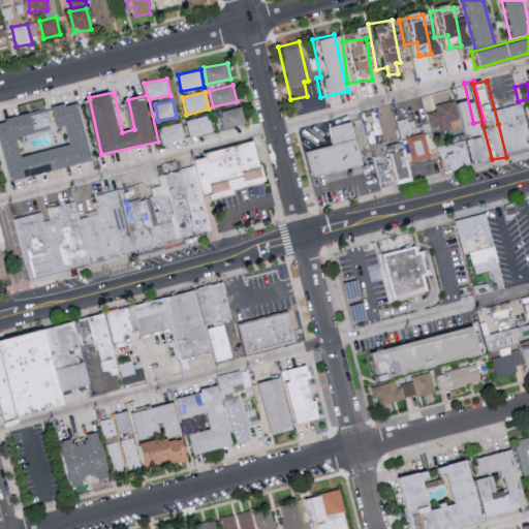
[(469,134),(466,100),(450,101),(455,136),(469,134)]
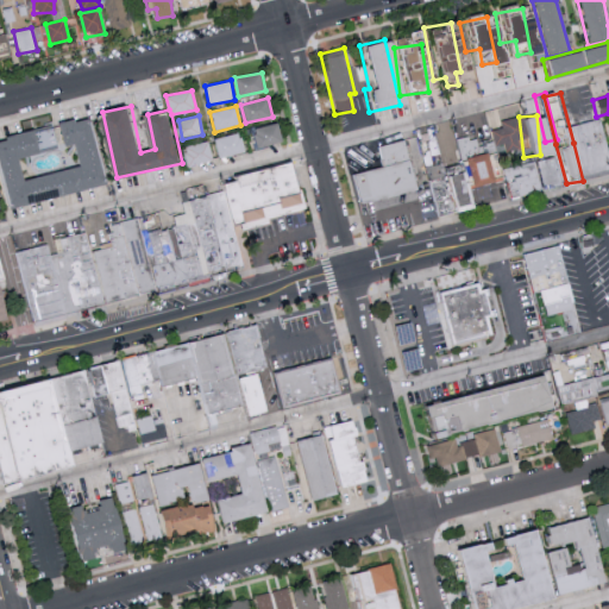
[(82,167),(26,179),(20,156),(60,148),(55,126),(0,138),(0,151),(13,207),(110,186),(93,117),(62,124),(67,146),(77,144),(82,167)]
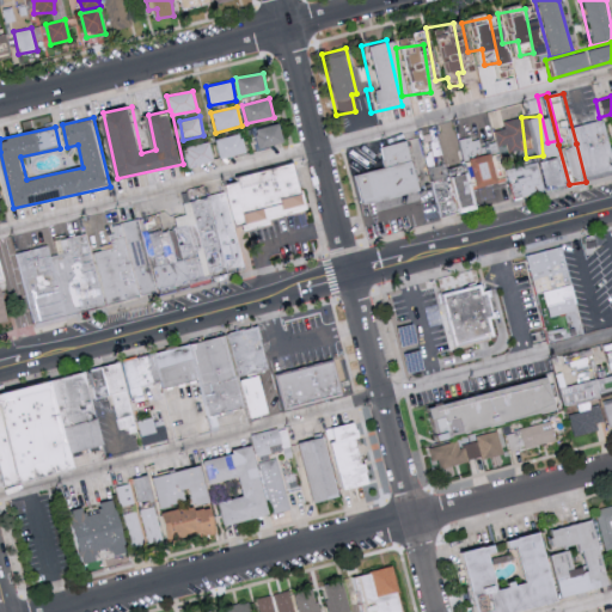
[(521,150),(516,118),(500,121),(501,129),(491,130),(494,146),(503,145),(503,152),(521,150)]
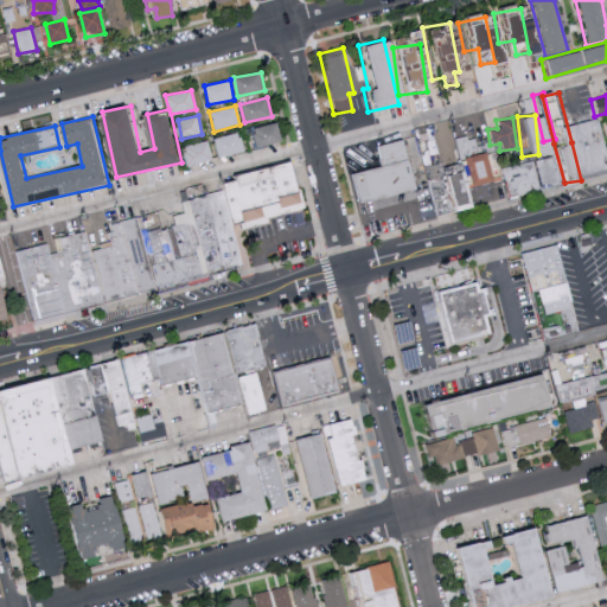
[(606,173),(587,179),(581,180),(573,142),(569,127),(586,122),(602,119),(606,138),(606,173)]
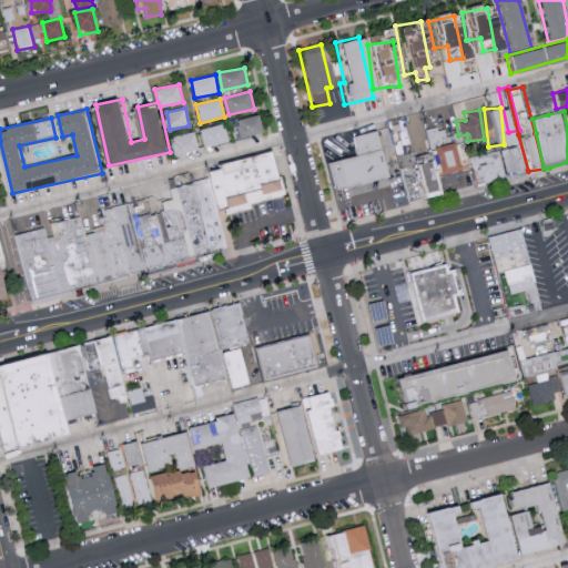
[(236,120),(241,139),(266,132),(261,113),(236,120)]
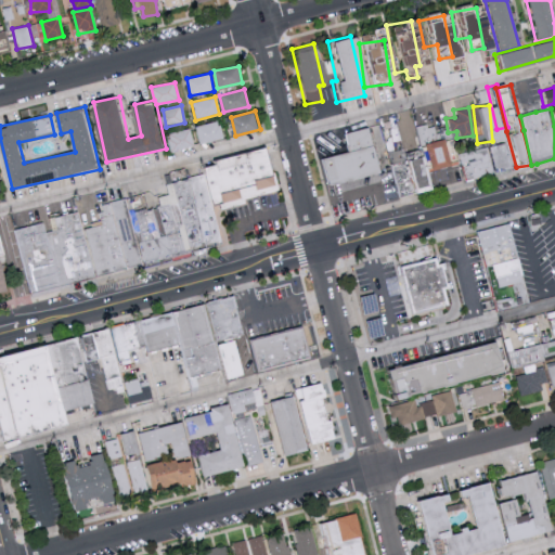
[(201,143),(223,139),(220,121),(196,126),(201,143)]
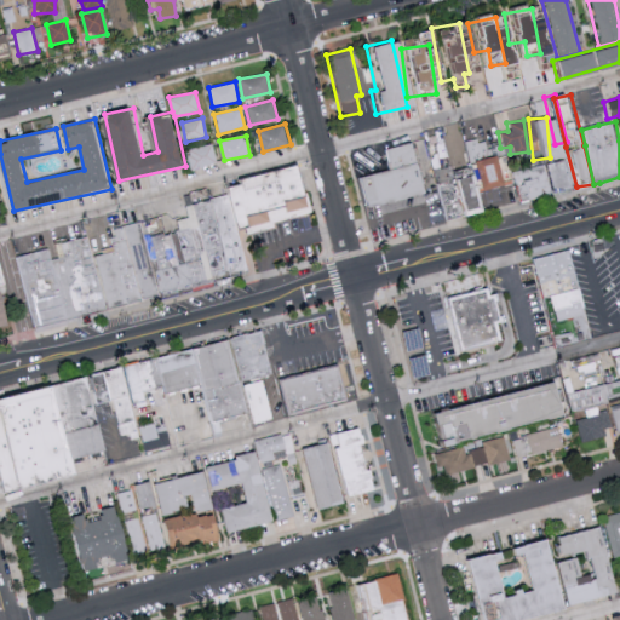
[(482,139),(482,144),(489,143),(491,147),(491,151),(500,150),(501,158),(510,154),(517,184),(484,191),(478,174),(469,147),(469,145),(482,139)]
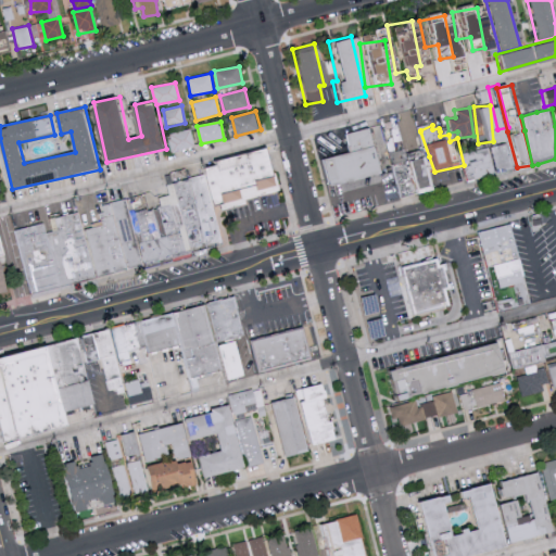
[(168,134),(173,152),(196,148),(192,129),(168,134)]
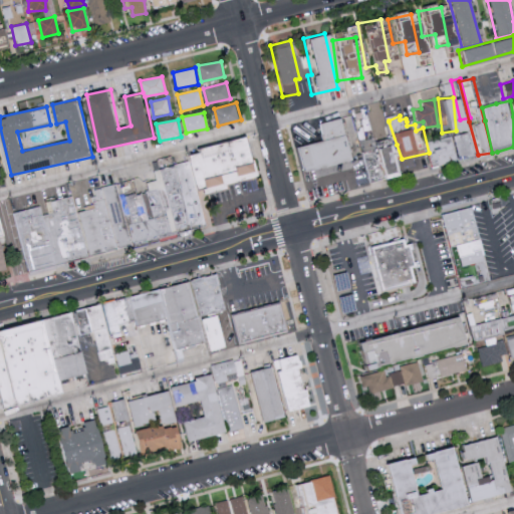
[(314,171),(306,172),(300,148),(314,145),(326,142),(321,124),(331,122),(344,119),(345,122),(355,161),(314,171)]
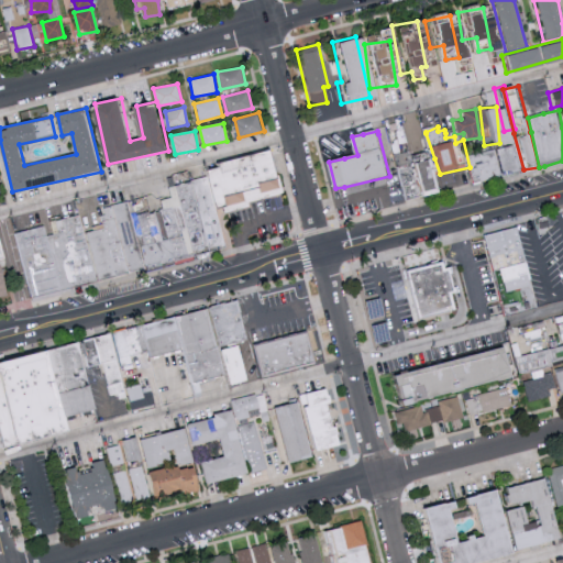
[(495,145),(503,177),(483,181),(479,167),(477,168),(473,169),(470,158),(477,155),(479,154),(478,151),(495,145)]
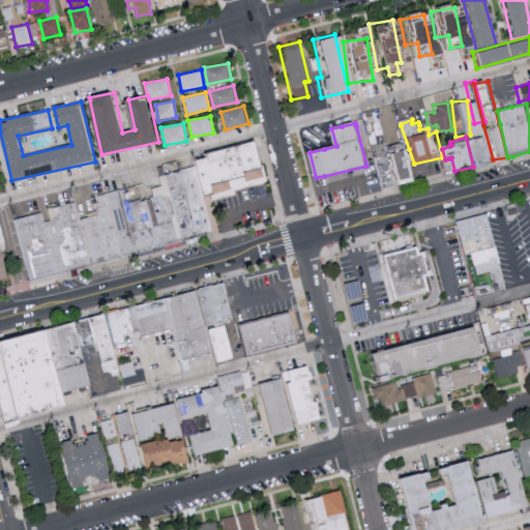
[(493,159),(493,162),(475,167),(469,142),(484,137),(493,159)]
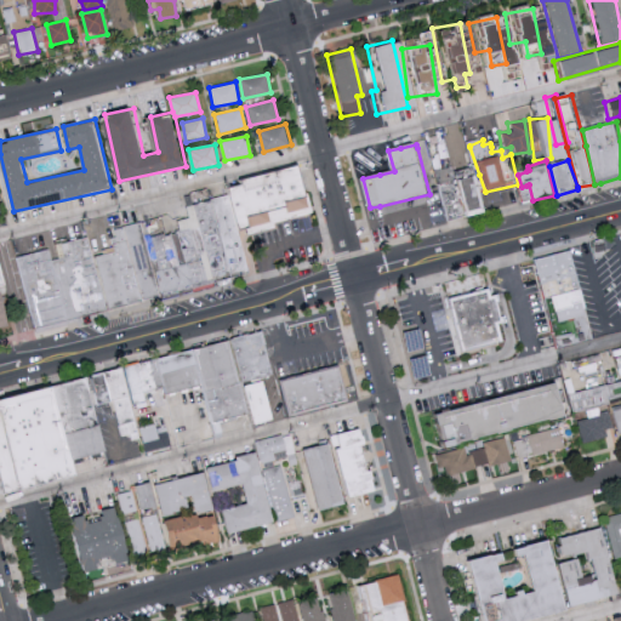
[(280,231),(244,240),(239,223),(232,197),(229,187),(232,187),(243,184),(243,178),(301,164),(306,180),(315,215),(306,217),(284,223),(279,224),(280,231)]
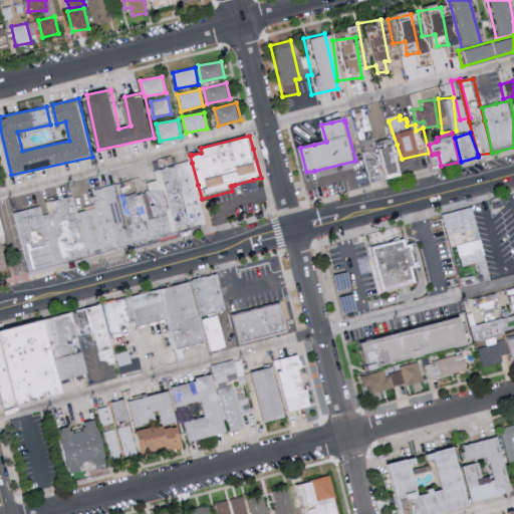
[(374,139),(377,150),(381,150),(390,181),(375,183),(373,183),(360,141),(374,138),(374,139)]
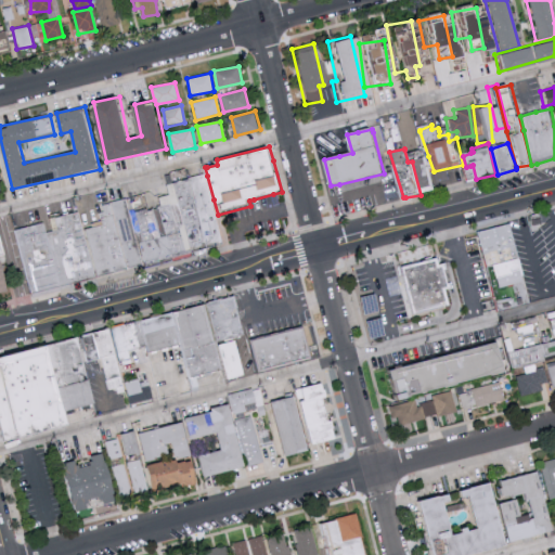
[(428,156),(435,189),(421,191),(412,159),(428,156)]
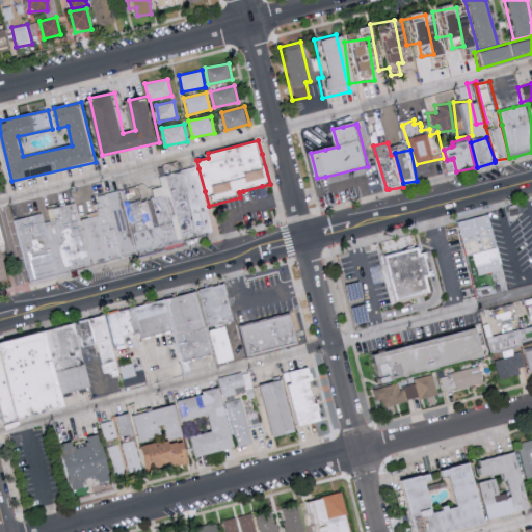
[(200,238),(198,239),(187,191),(182,171),(197,167),(198,174),(204,191),(214,234),(200,238)]
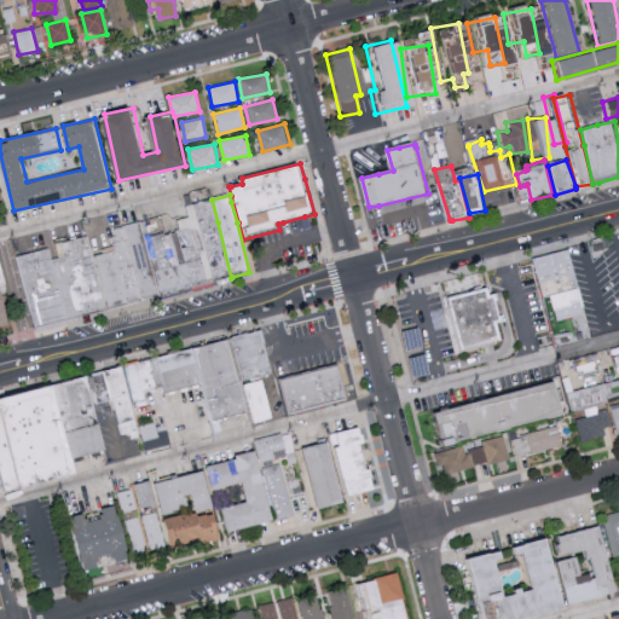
[(230,281),(212,283),(197,223),(196,217),(213,212),(215,223),(230,281)]
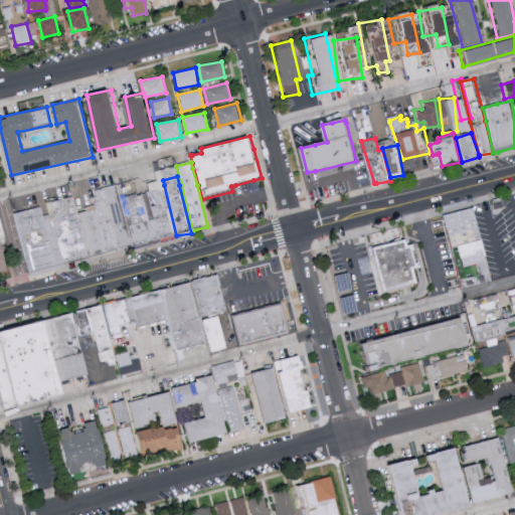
[(133,248),(120,249),(120,247),(113,221),(108,199),(105,188),(112,186),(120,184),(121,186),(123,197),(133,238),(134,246),(134,247),(134,248),(133,248)]
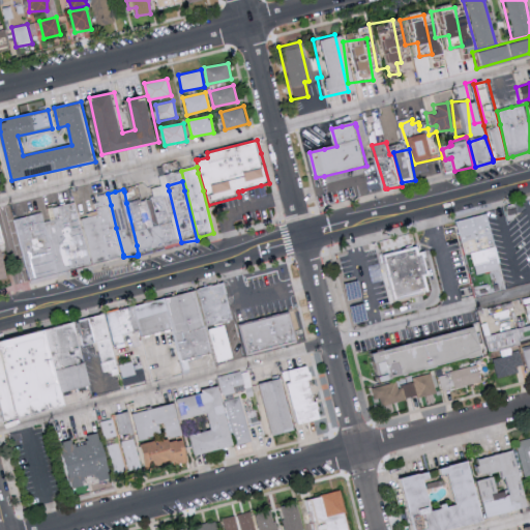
[(181,242),(138,254),(137,245),(126,203),(136,201),(167,195),(181,242)]
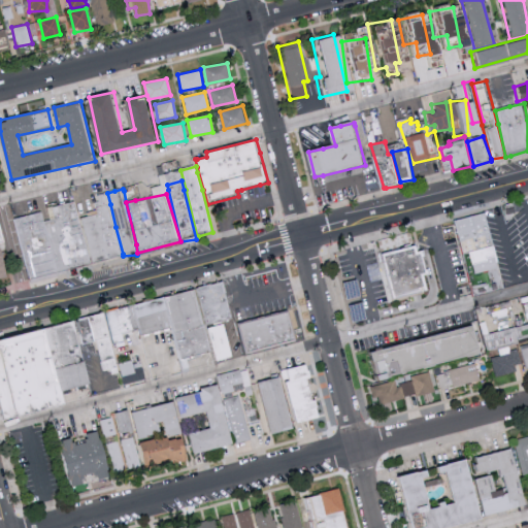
[(122,258),(94,265),(91,254),(83,222),(81,219),(100,215),(99,207),(110,204),(116,227),(121,254),(122,258)]
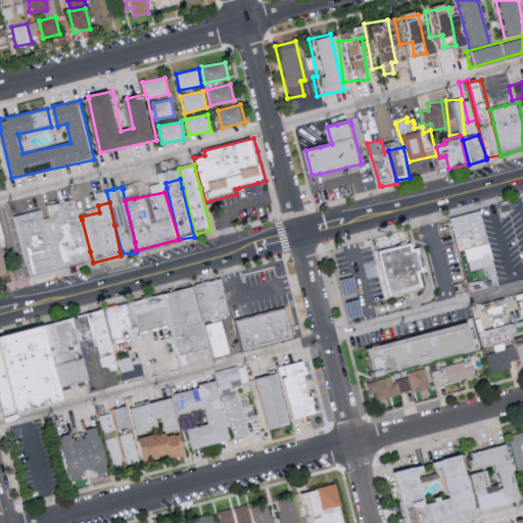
[(67,203),(67,207),(73,206),(79,206),(81,217),(82,220),(90,251),(93,263),(73,267),(59,270),(54,251),(46,221),(62,216),(59,204),(67,203)]
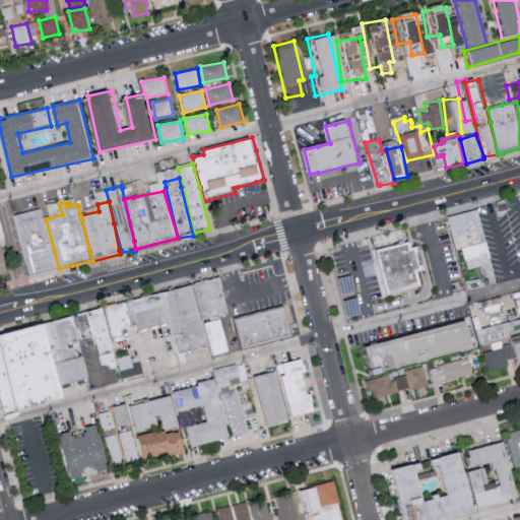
[(58,270),(30,277),(24,251),(16,216),(44,209),(46,219),(53,250),(58,270)]
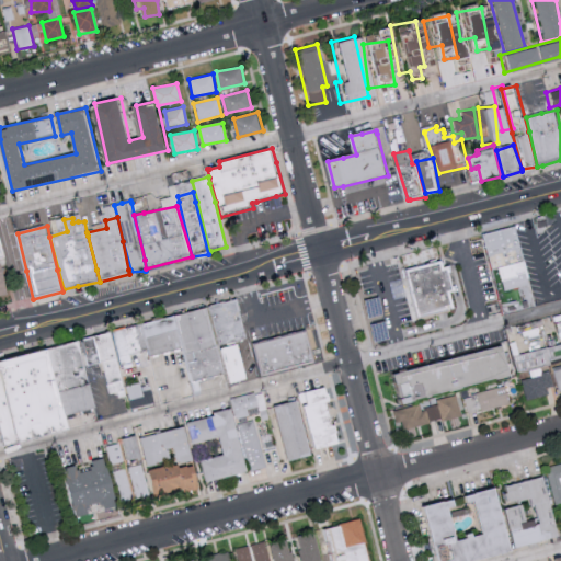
[(538,308),(503,317),(489,266),(481,236),(516,227),(526,266),(538,308)]
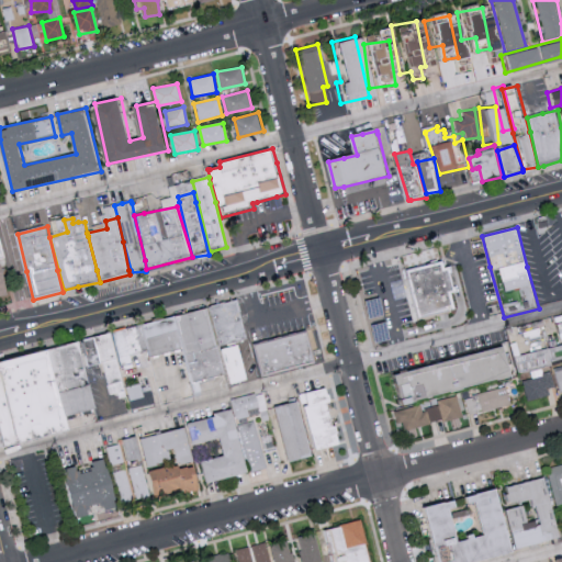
[(9,296),(0,299),(0,233),(7,259),(0,261),(2,271),(9,296)]
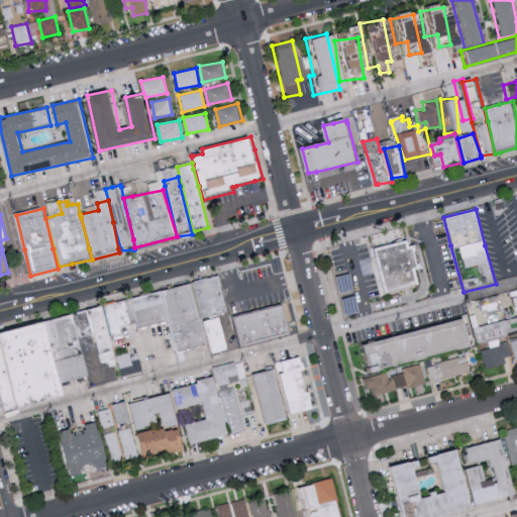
[(412,237),(412,242),(416,242),(422,271),(419,273),(422,289),(384,298),(379,277),(371,247),(376,245),(378,245),(412,237)]
